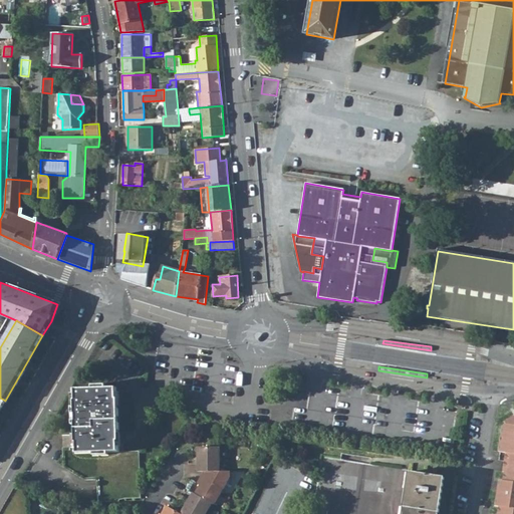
[(96,480),(97,504),(118,503),(118,500),(142,498),(141,449),(118,450),(117,431),(118,431),(118,424),(116,424),(117,417),(118,417),(118,409),(116,409),(116,388),(104,388),(104,386),(90,386),(90,389),(72,390),(73,409),(69,409),(70,425),(73,426),(73,435),(61,435),(62,468),(84,481),(96,480)]
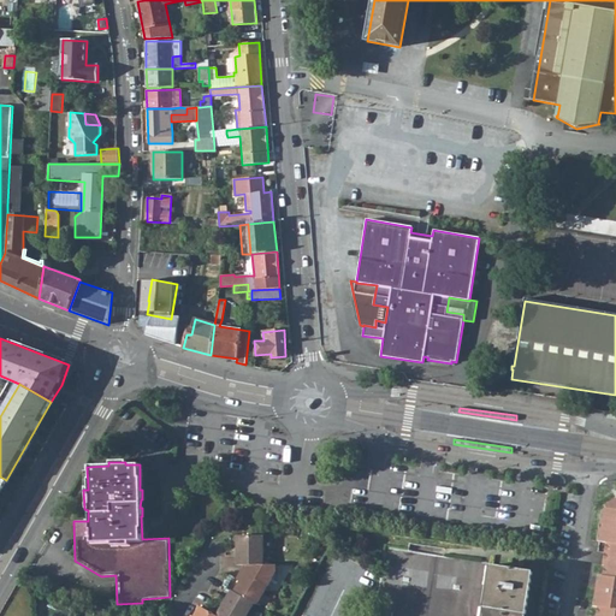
[(603,510),(598,540),(608,542),(604,564),(605,564),(605,574),(599,573),(594,604),(599,605),(598,615),(596,615),(615,615),(615,497),(605,504),(608,507),(603,510)]
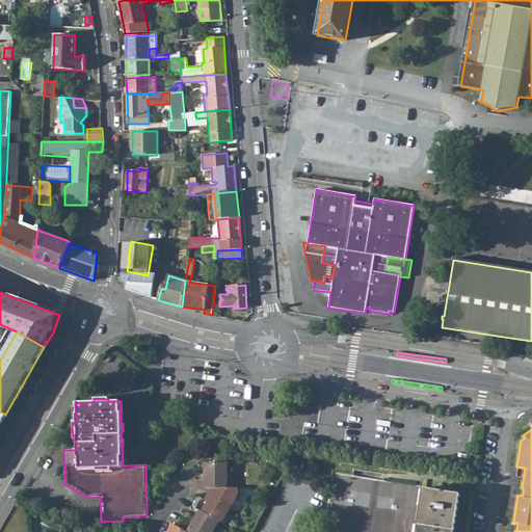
[(204,486),(210,487),(225,486),(227,487),(225,461),(205,461),(204,486)]
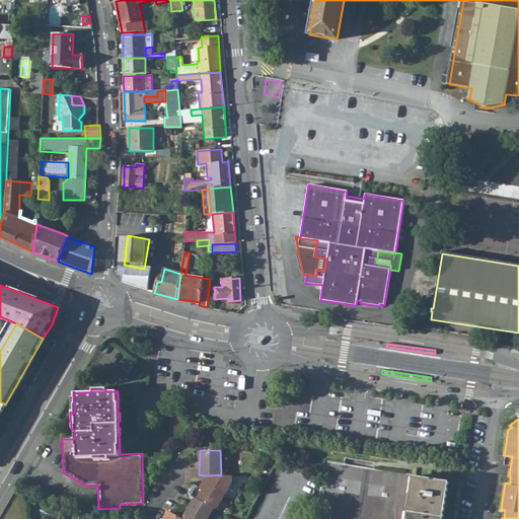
[(442,518),(443,515),(445,515),(450,479),(324,462),(317,515),(331,517),(330,518),(442,518)]
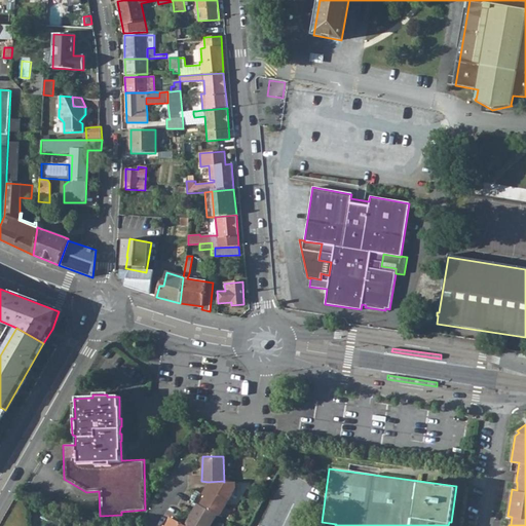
[(208,487),(198,504),(216,514),(219,516),(234,487),(234,482),(224,482),(223,481),(208,482),(208,487)]
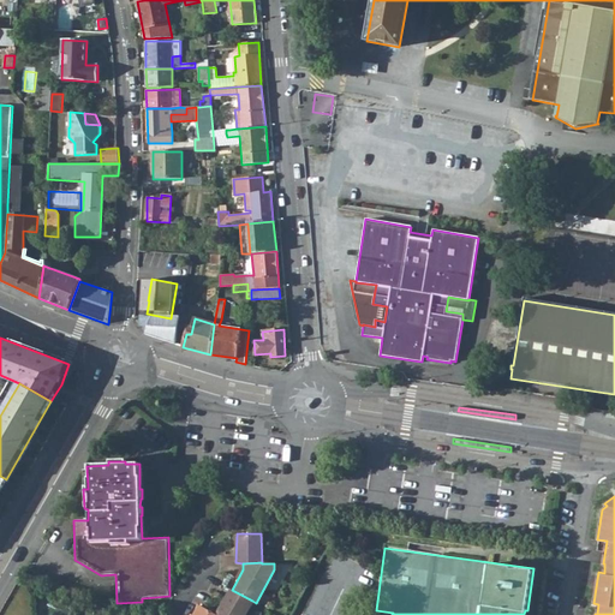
[(230,587),(216,614),(218,614),(244,614),(252,601),(232,590),(230,587)]
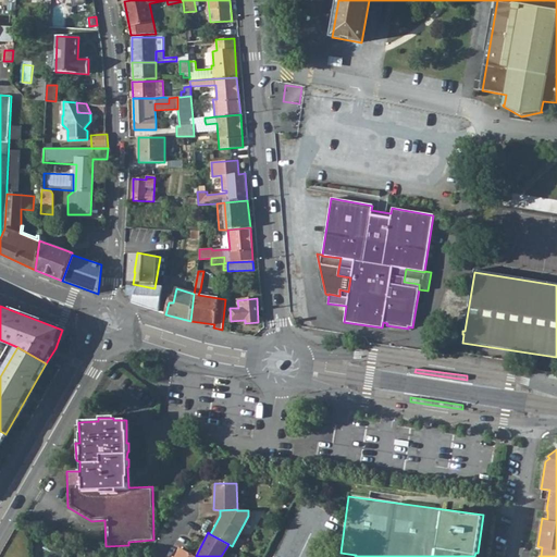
[(197,556),(196,556),(186,551),(180,547),(174,556),(197,556)]
